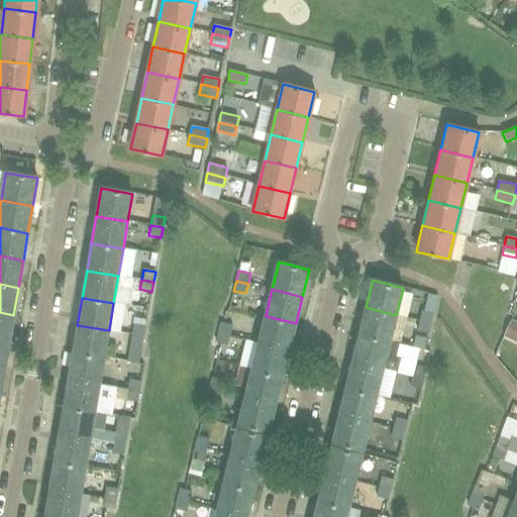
[(396,315),(366,307),(359,334),(401,344),(390,341),(396,315)]
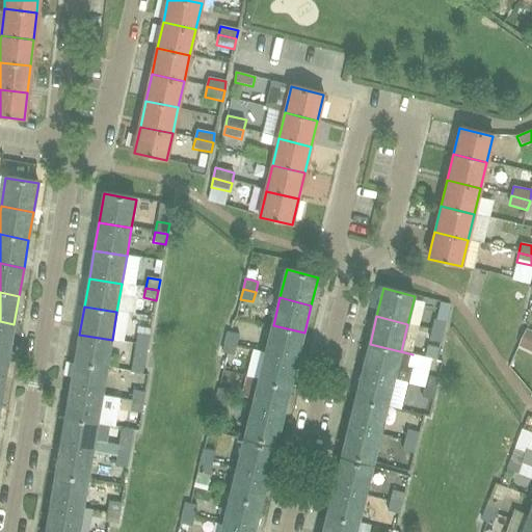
[(432,330),(444,334),(446,323),(434,320),(432,330)]
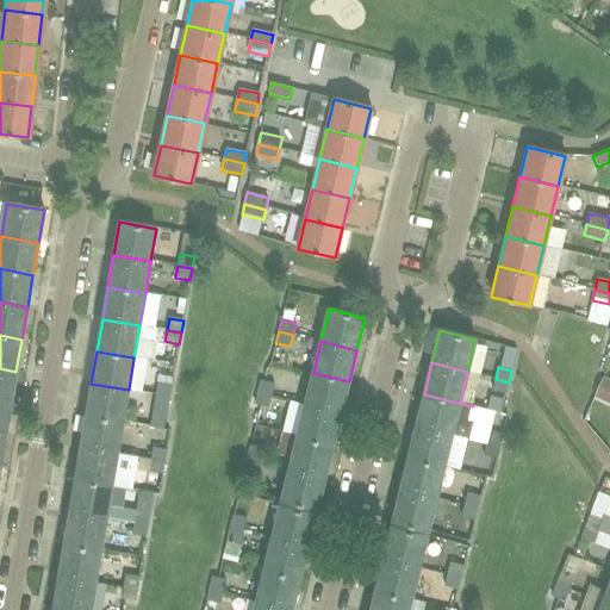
[(0,402),(11,404),(16,372),(0,368),(0,402)]
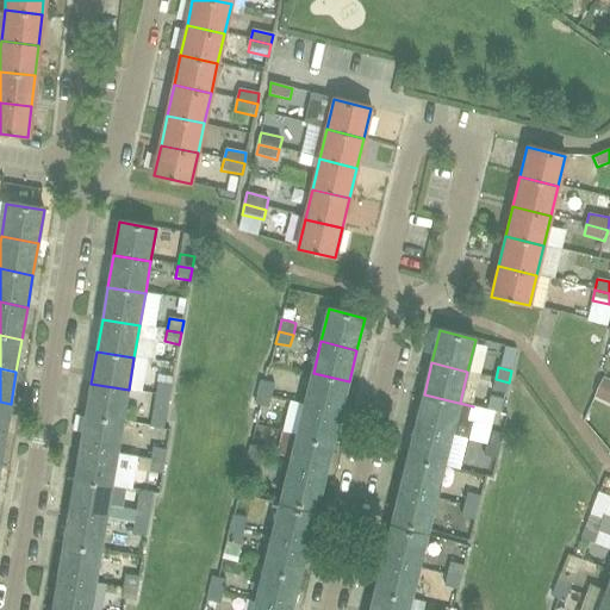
[(349,381),(313,373),(305,405),(341,414),(349,381)]
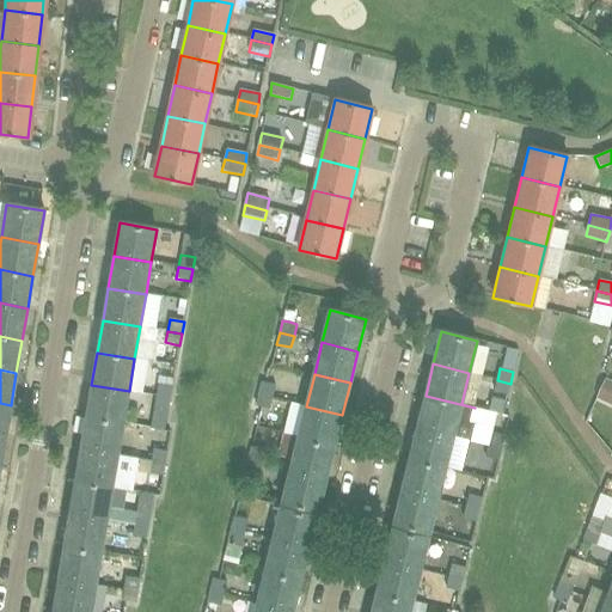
[(600,390),(611,395),(611,381),(605,379),(600,390)]
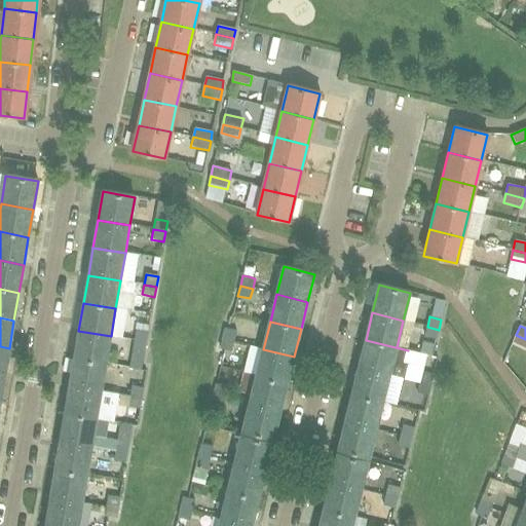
[(439,330),(427,327),(425,337),(437,339),(439,330)]
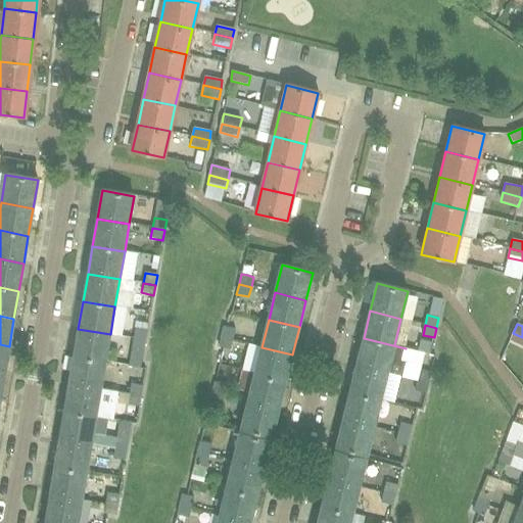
[(223,327),(221,337),(233,340),(235,330),(223,327)]
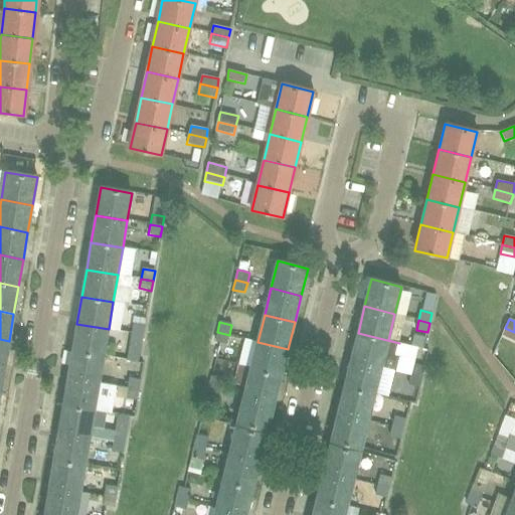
[(133,323),(132,333),(144,335),(146,325),(133,323)]
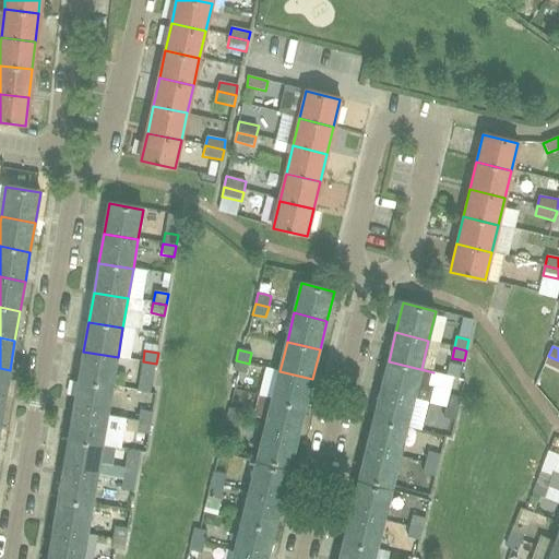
[(113,387),(118,357),(83,352),(79,381),(113,387)]
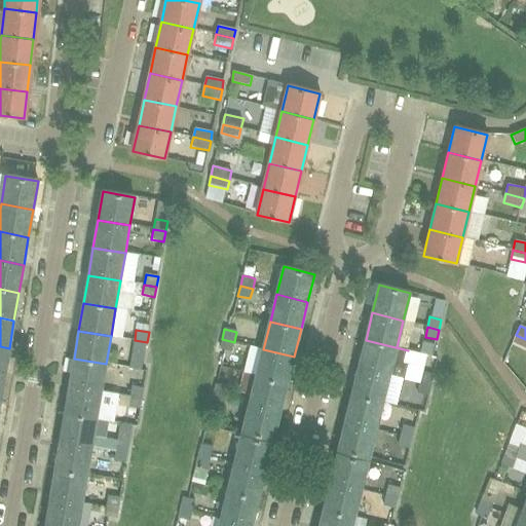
[(525,339),(516,335),(512,343),(525,348),(525,339)]
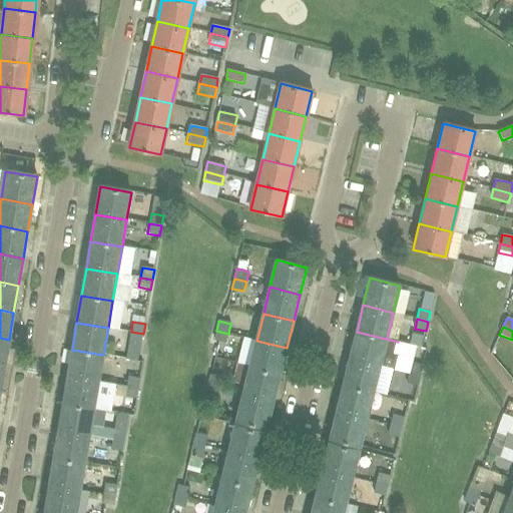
[(226,344),(228,334),(216,331),(214,341),(226,344)]
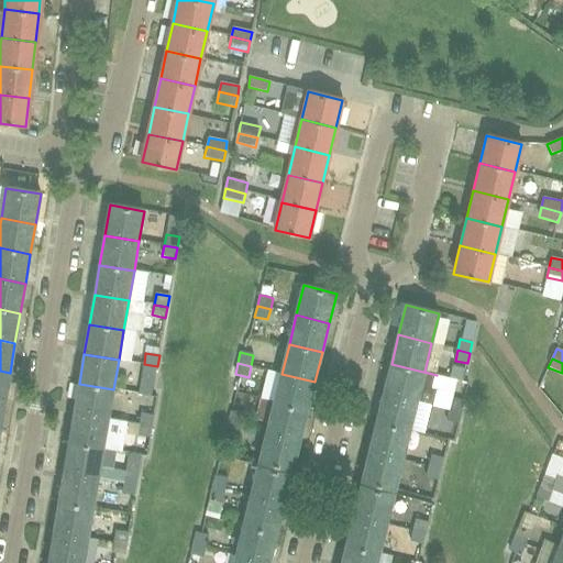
[(155,377),(157,366),(144,364),(142,375),(139,394),(153,396),(155,377)]
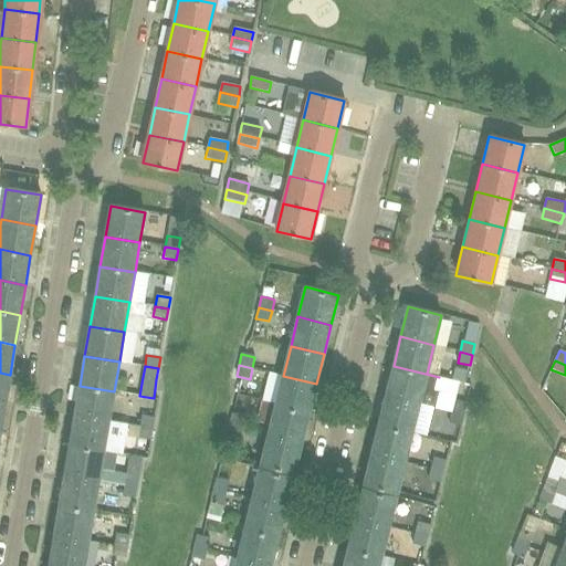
[(439,377),(394,366),(386,396),(419,404),(419,402),(437,407),(440,391),(436,390),(439,377)]
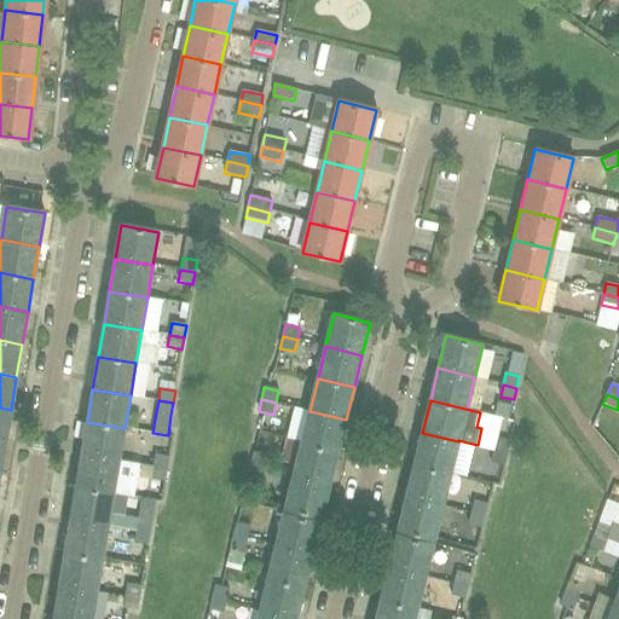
[(0,441),(5,443),(11,410),(0,408),(0,441)]
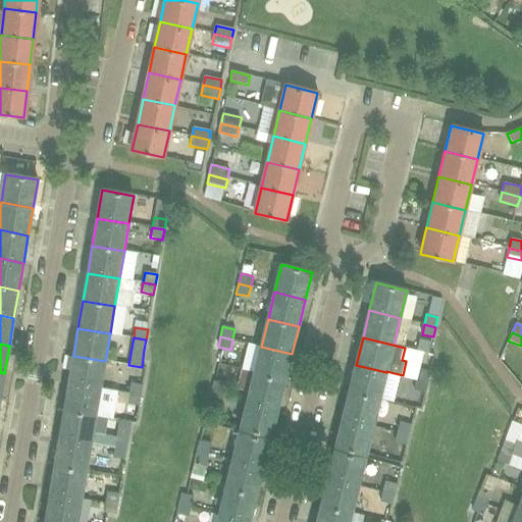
[(292,354),(261,347),(254,373),(285,381),(292,354)]
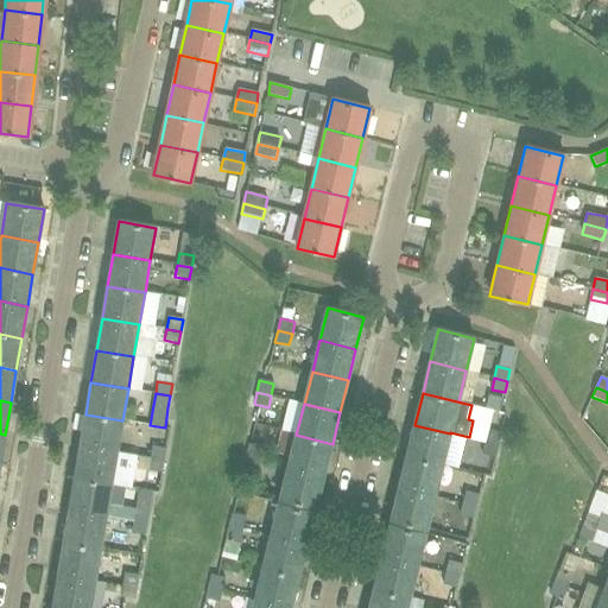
[(116,453),(122,420),(86,415),(80,447),(116,453)]
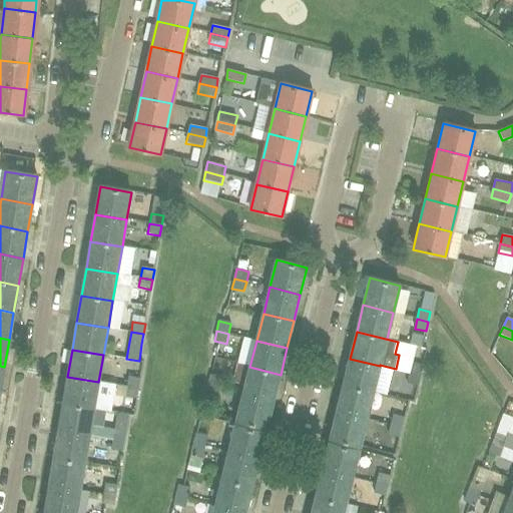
[(380,366),(350,359),(343,385),(373,393),(380,366)]
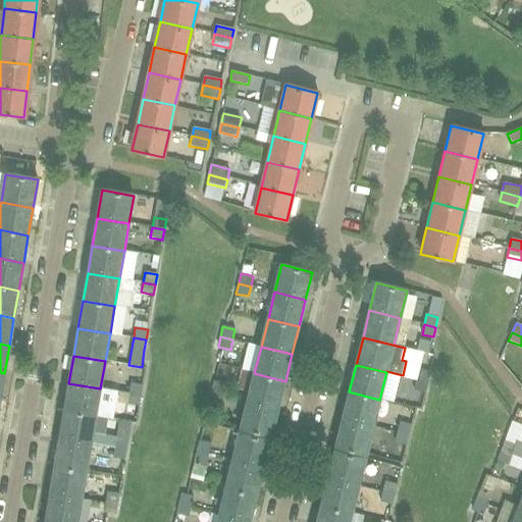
[(417,379),(416,380),(428,383),(431,373),(419,370),(417,379)]
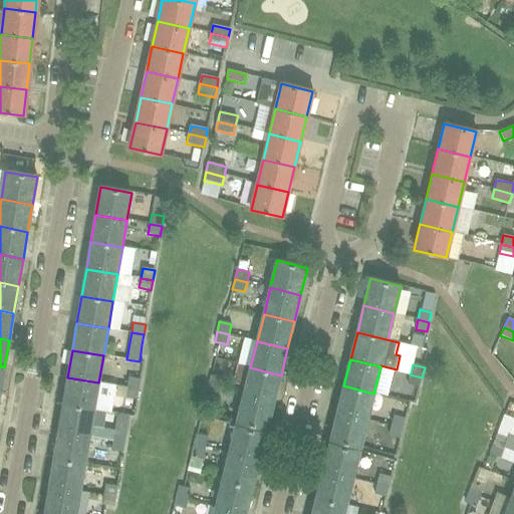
[(281,375),(250,367),(244,395),(274,402),(281,375)]
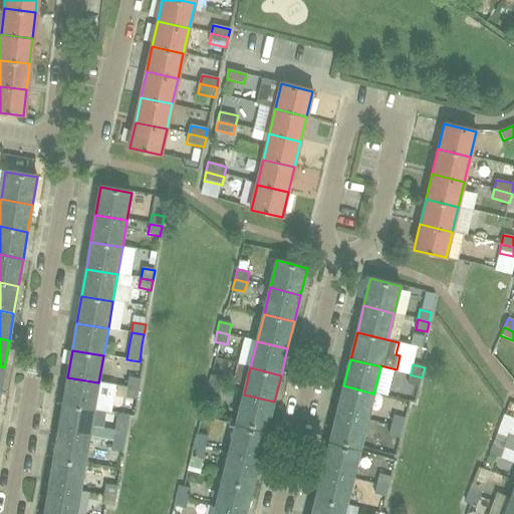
[(410,374),(408,383),(420,387),(422,377),(410,374)]
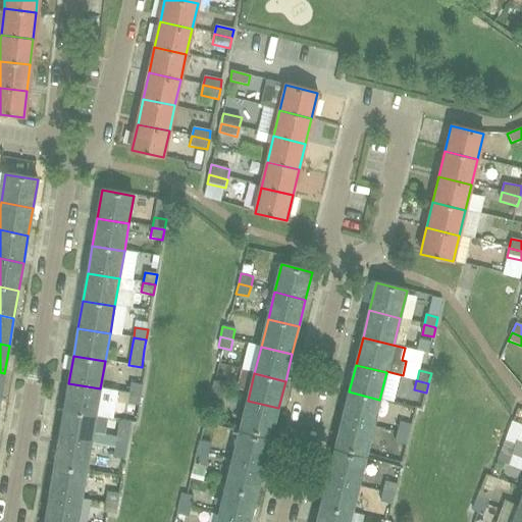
[(213,381),(211,392),(223,395),(225,384),(213,381)]
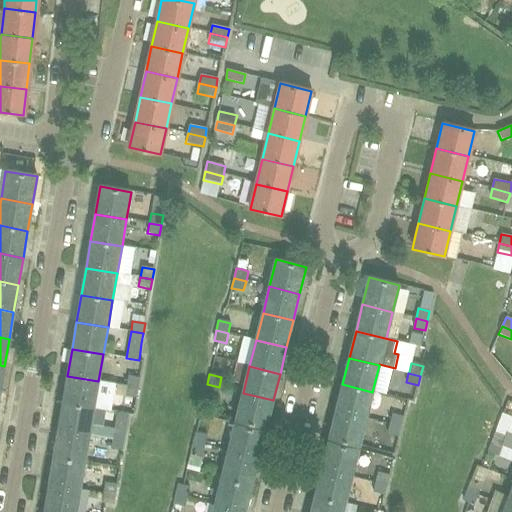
[(94,408),(98,381),(67,376),(62,403),(94,408)]
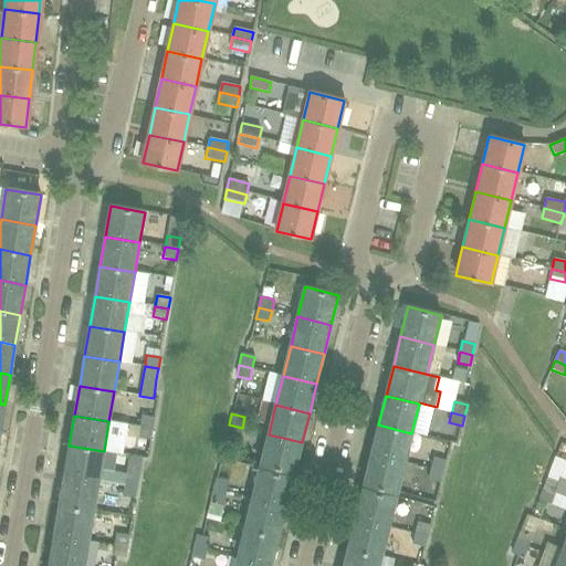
[(142,416),(139,427),(153,429),(155,418),(142,416)]
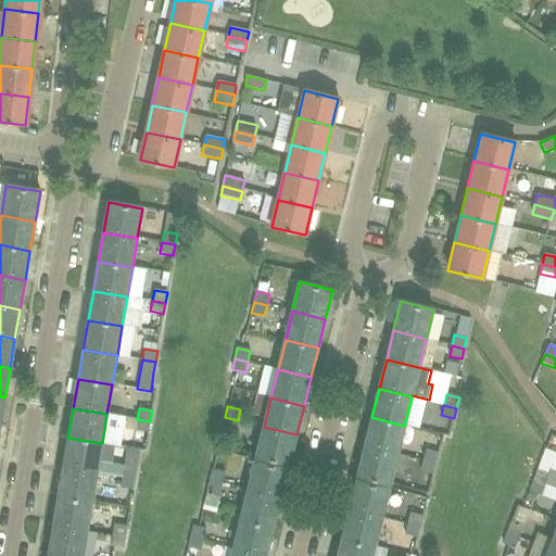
[(222,428),(229,429),(235,431),(238,420),(225,417),(222,428)]
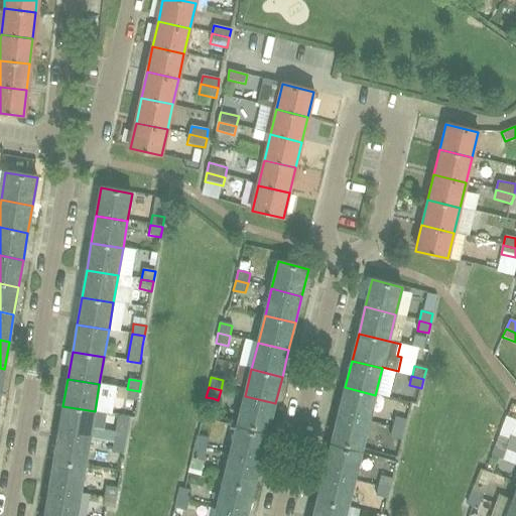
[(375,395),(345,387),(339,414),(369,422),(375,395)]
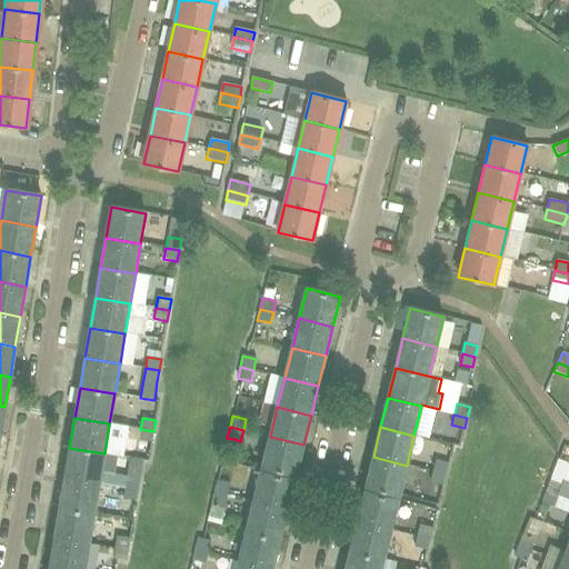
[(153,431),(140,429),(139,440),(151,442),(153,431)]
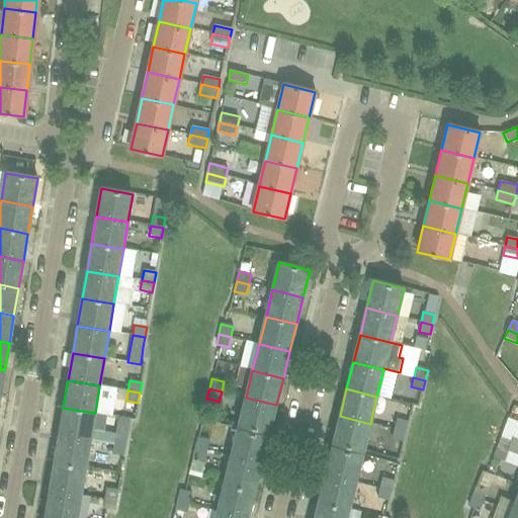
[(276,405),(246,398),(239,425),(269,433),(276,405)]
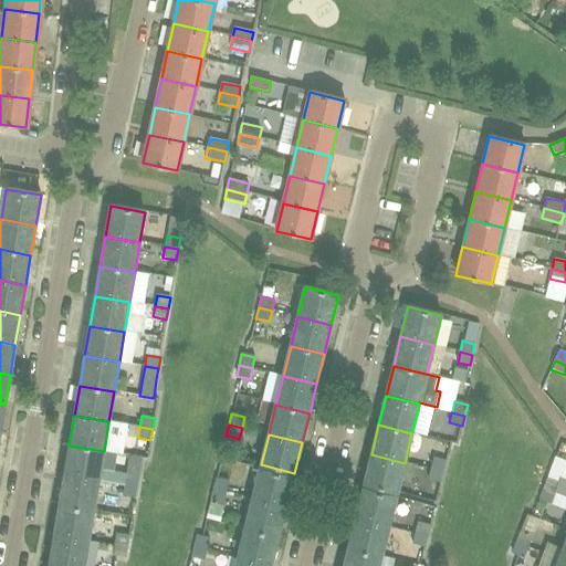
[(548,474),(559,479),(565,461),(565,444),(561,443),(548,474)]
